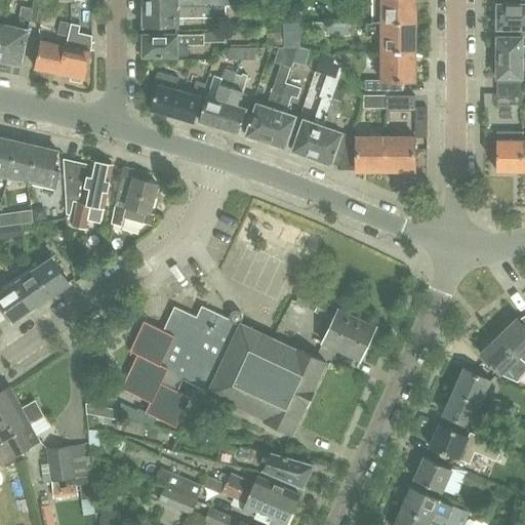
[(33,0),(31,9),(30,21),(39,23),(44,1),(39,0),(33,0)]
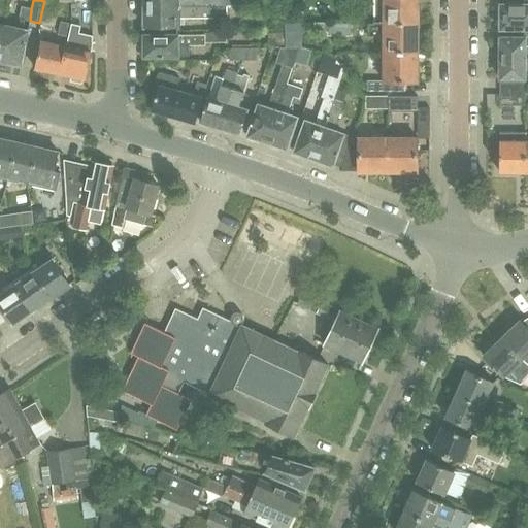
[(417,0),(373,0),(373,23),(374,23),(383,23),(418,23),(417,0)]
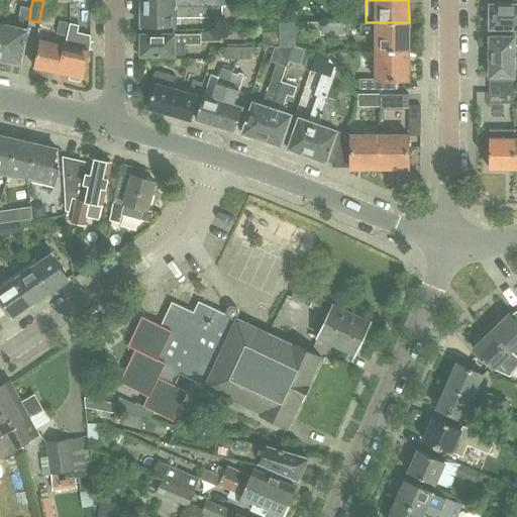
[(516,27),(516,0),(514,0),(514,4),(490,4),(490,15),(488,15),(488,24),(490,24),(490,28),(516,27)]
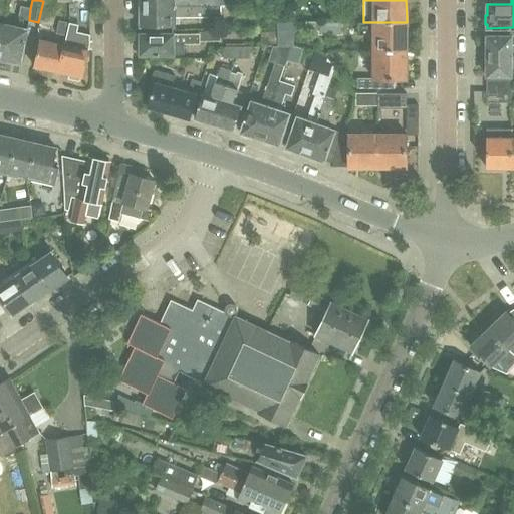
[(20,6),(18,18),(29,20),(30,9),(20,6)]
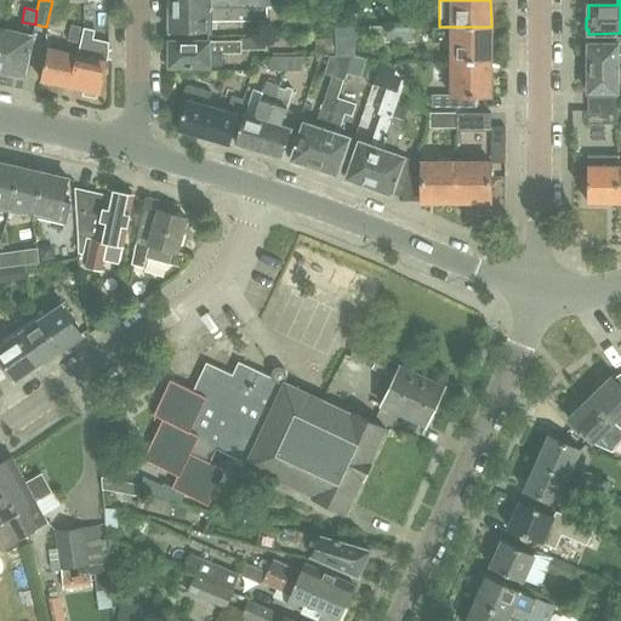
[(266,16),(266,7),(244,7),(170,9),(170,18),(166,18),(166,28),(170,28),(170,33),(211,33),(211,22),(261,21),(266,16)]
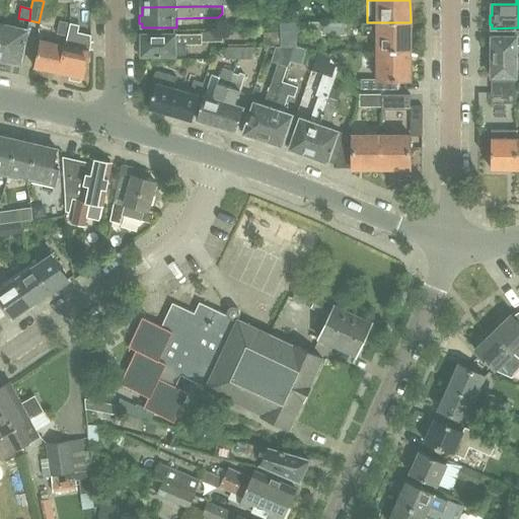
[(57,33),(66,35),(67,32),(68,32),(70,23),(60,20),(57,33)]
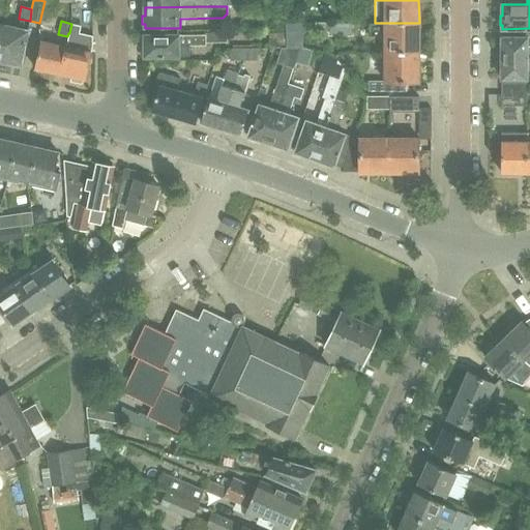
[(328,36),(353,36),(353,23),(316,23),(316,31),(328,31),(328,36)]
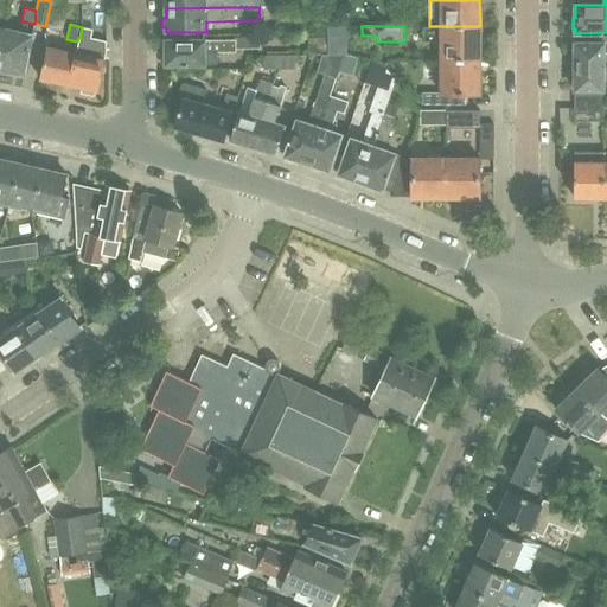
[(440,40),(440,59),(480,59),(480,26),(440,26),(430,26),(429,26),(422,26),(422,40),(440,40)]
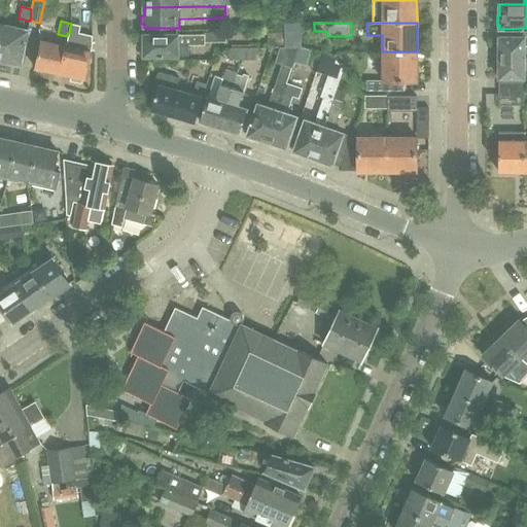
[(65,46),(59,73),(72,76),(71,80),(81,82),(82,78),(85,78),(93,45),(92,35),(79,33),(80,25),(71,24),(69,33),(68,33),(67,36),(65,46)]
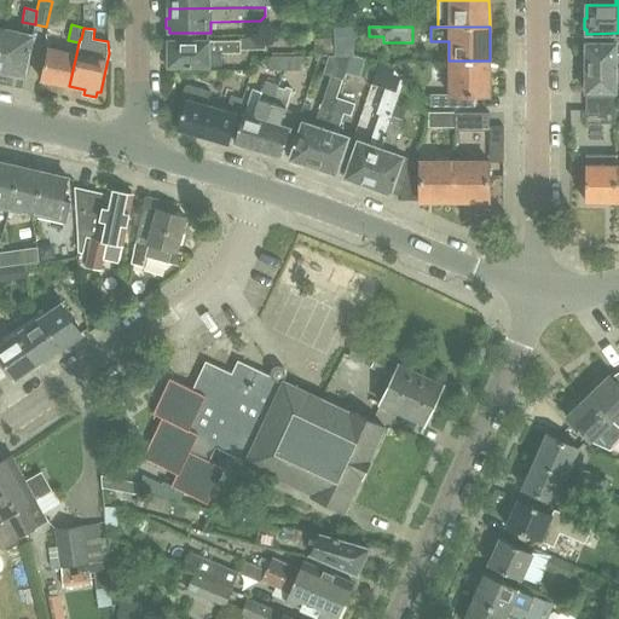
[(4,29),(0,47),(0,73),(0,74),(6,75),(11,73),(23,76),(33,35),(4,29)]
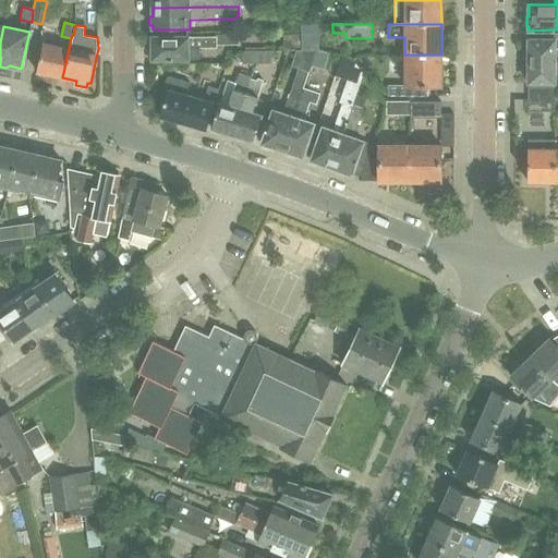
[(283,48),(299,48),(299,34),(283,34),(283,48)]
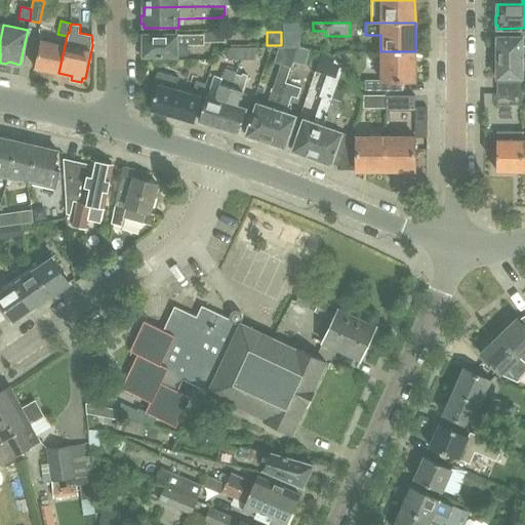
[(176,56),(176,55),(188,55),(188,45),(204,44),(204,42),(226,42),(226,33),(204,33),(204,36),(144,36),(144,41),(140,41),(142,52),(144,52),(144,56),(176,56)]
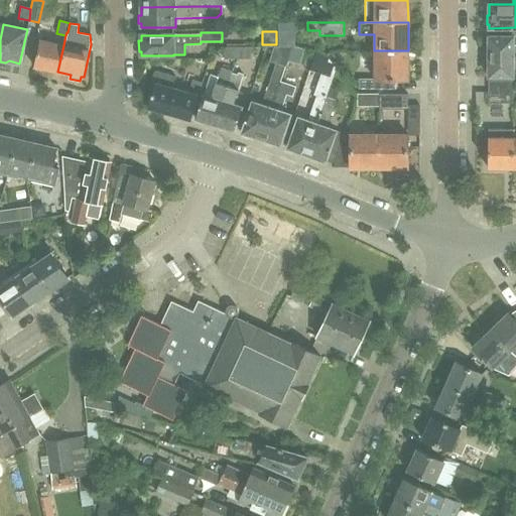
[(489,51),(489,56),(515,55),(515,44),(512,45),(512,36),(501,36),(489,36),(489,39),(486,41),(486,48),(489,49),(489,51)]
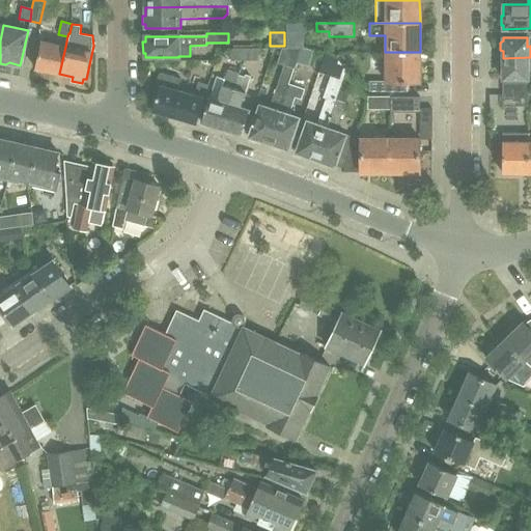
[(35,67),(59,74),(65,47),(42,40),(35,67)]
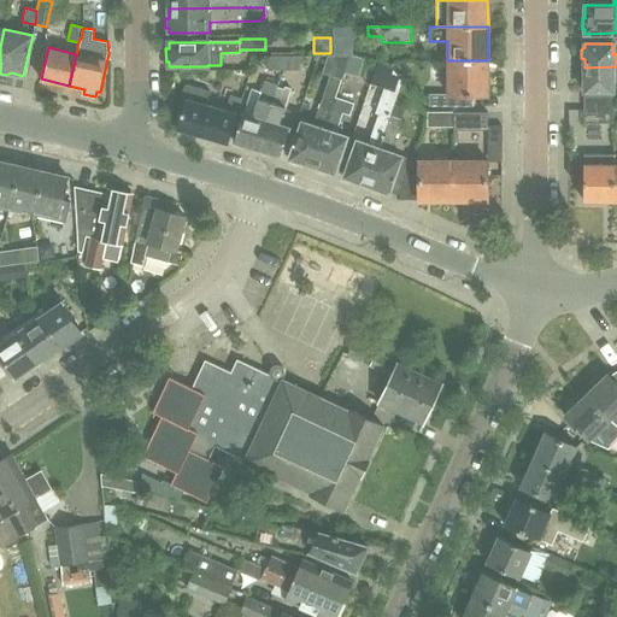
[(300,122),(288,158),(291,159),(289,162),(301,165),(303,163),(310,165),(334,97),(342,71),(350,53),(334,53),(329,53),(322,72),(328,75),(311,125),(300,122)]
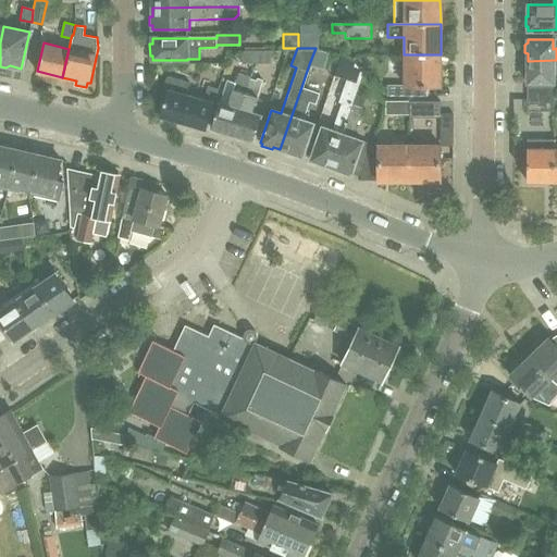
[(316,48),(309,64),(323,70),(329,52),(316,48)]
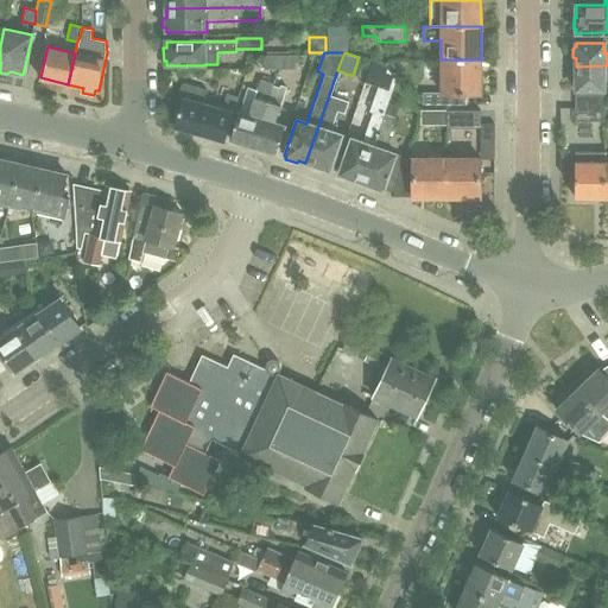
[(287,55),(272,55),(272,69),(287,69),(295,69),(298,55),(287,55)]
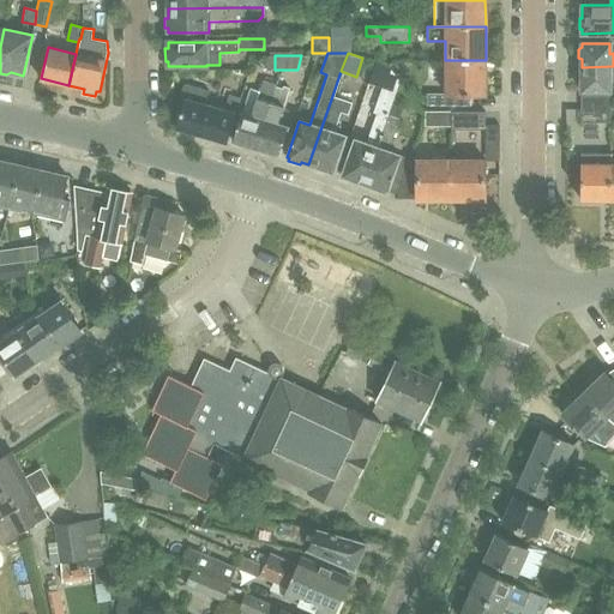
[(426,94),(426,107),(445,107),(469,107),(469,95),(486,95),(486,60),(445,60),(445,73),(445,94),(426,94)]
